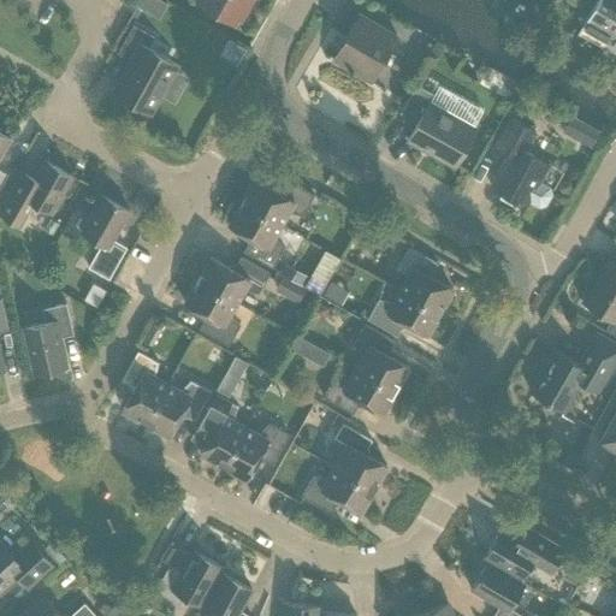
[(164,4),(157,0),(143,0),(141,5),(158,15),(164,4)]
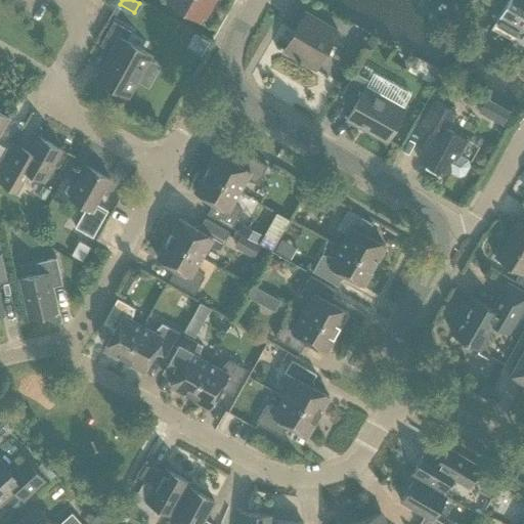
[(205,17),(214,0),(168,0),(167,1),(200,19),(202,16),(205,17)]
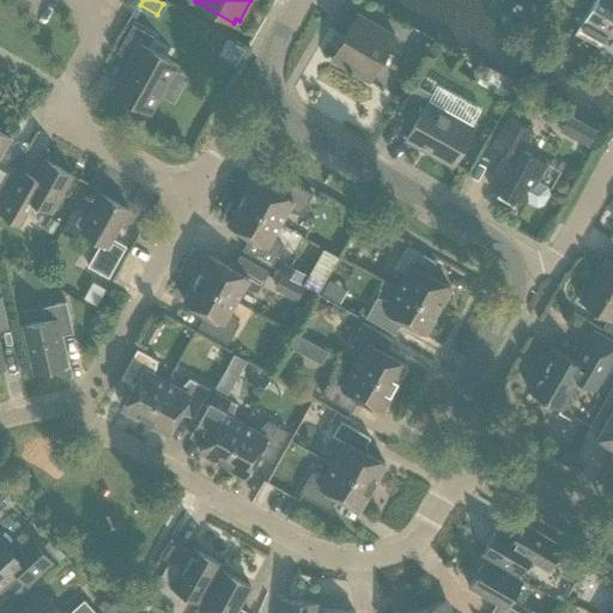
[(612,0),(563,0),(565,1),(569,5),(576,6),(581,4),(586,1),(589,6),(575,34),(600,48),(612,24),(612,0)]
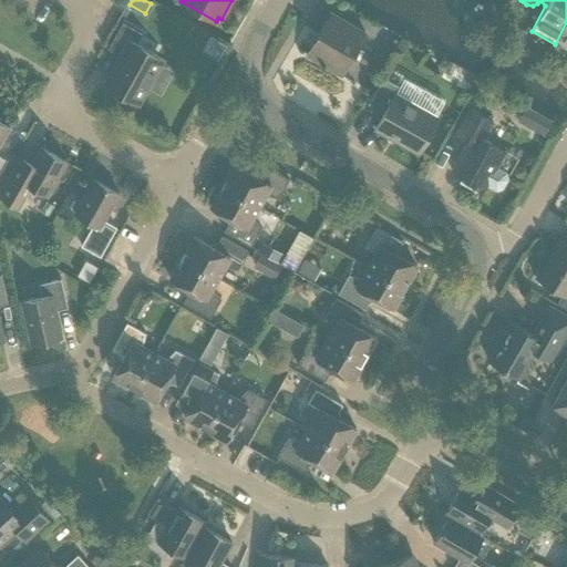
[(360,43),(366,33),(331,12),(325,22),(323,22),(311,43),(312,43),(306,54),(321,63),(322,68),(326,66),(341,75),(348,64),(348,65),(360,44),(360,43)]
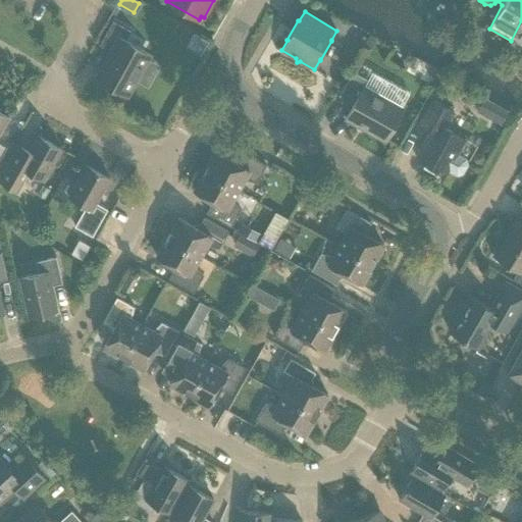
[(521,20),(511,41),(521,46),(521,20)]
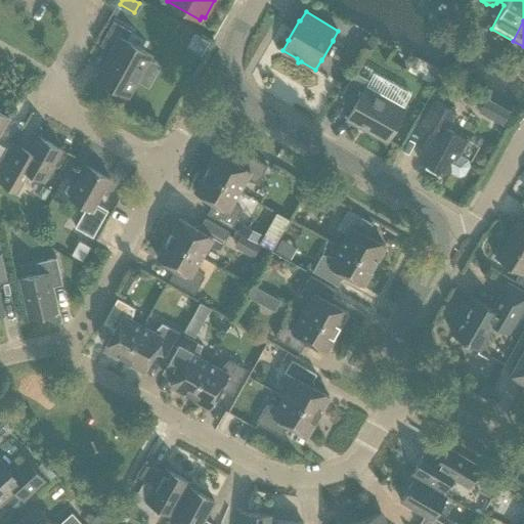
[(129,93),(149,56),(125,43),(131,32),(113,22),(100,45),(112,51),(98,77),(129,93)]
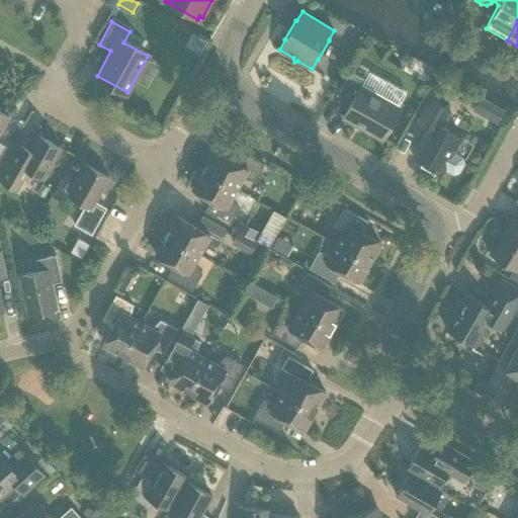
[(391,124),(400,108),(360,86),(364,79),(350,71),(337,95),(351,103),(343,116),(379,138),(387,123),(391,124)]
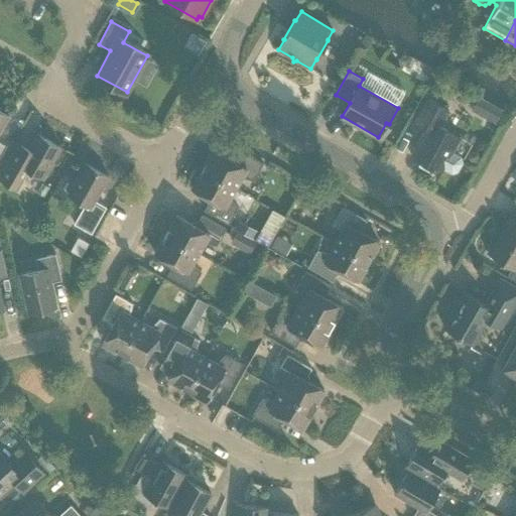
[(462,92),(456,102),(496,124),(502,114),(462,92)]
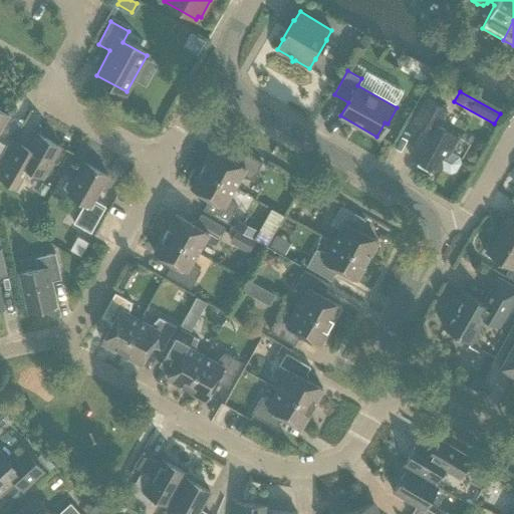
[(427,98),(414,121),(425,127),(410,155),(439,171),(441,169),(450,174),(456,172),(461,162),(459,156),(451,151),(458,137),(438,125),(447,109),(427,98)]
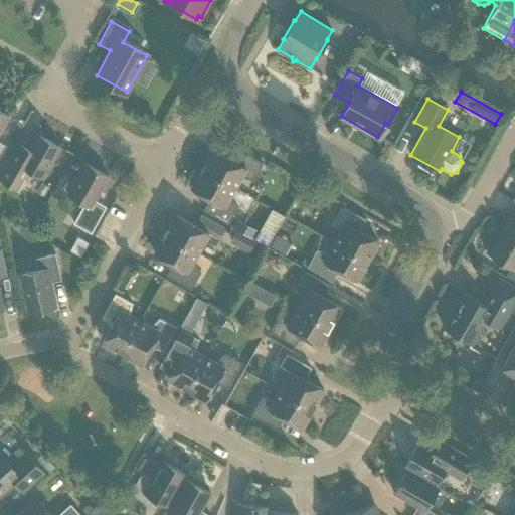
[(0,142),(0,130),(9,115),(0,110),(0,156),(6,146),(0,142)]
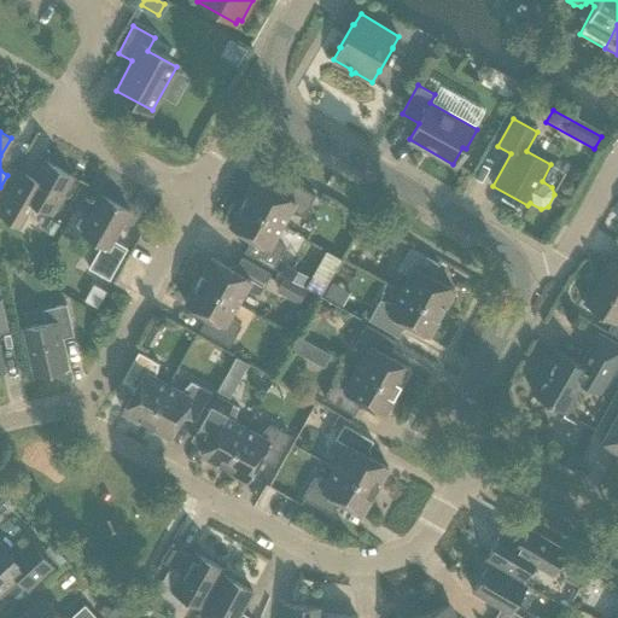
[(52,214),(73,176),(45,161),(28,190),(15,181),(0,208),(0,215),(19,226),(33,203),(52,214)]
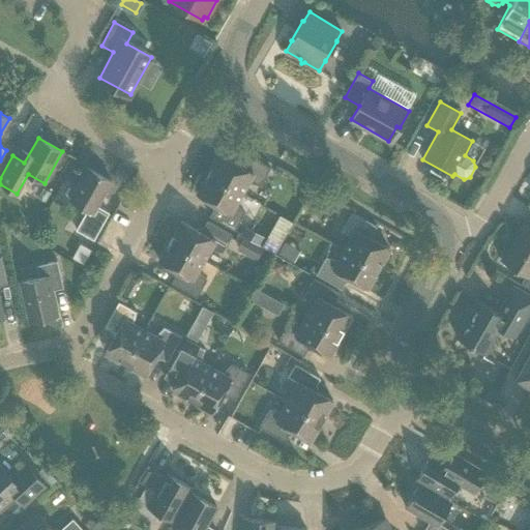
[(208,174),(242,193),(247,182),(260,185),(270,168),(245,153),(238,165),(219,153),(208,174)]
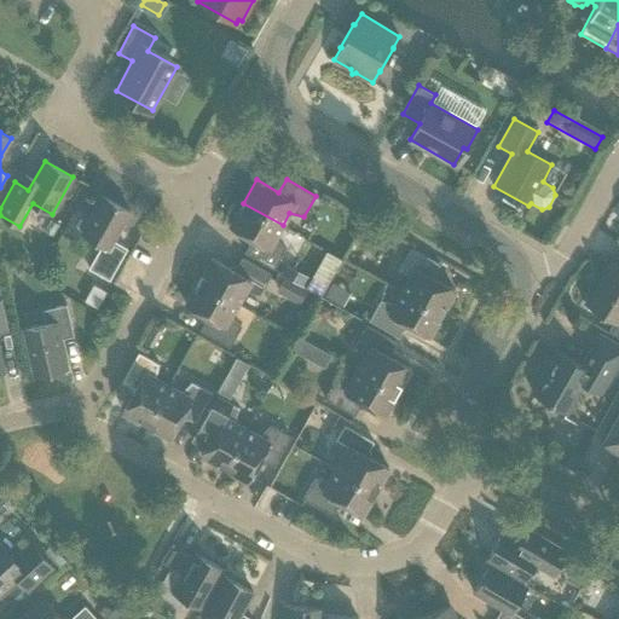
[(114,241),(131,212),(102,196),(81,233),(102,246),(90,268),(109,279),(127,248),(114,241)]
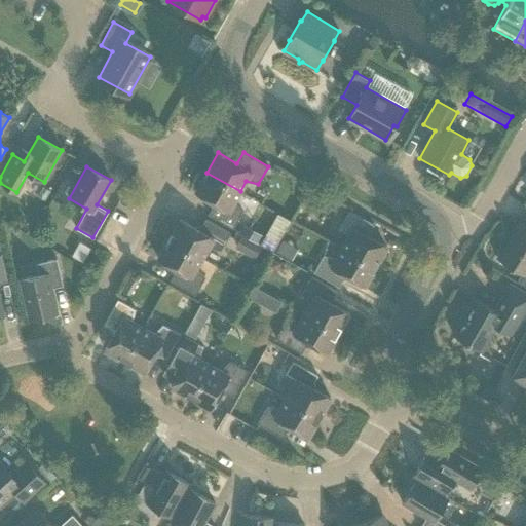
[(240,191),(207,173),(195,192),(215,203),(208,215),(233,228),(242,211),(234,202),(240,191)]
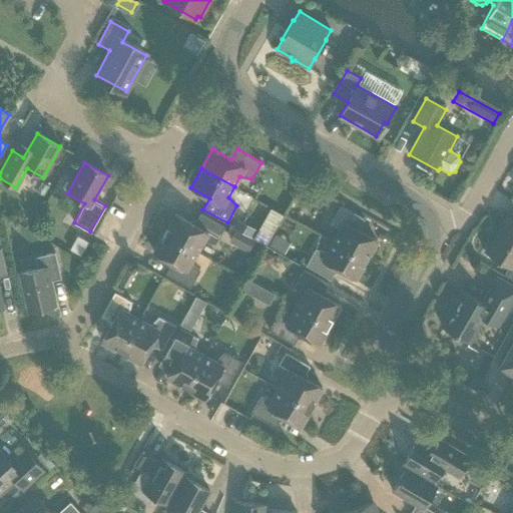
[(340,230),(334,240),(366,260),(377,240),(359,229),(365,218),(341,204),(331,221),(340,230)]
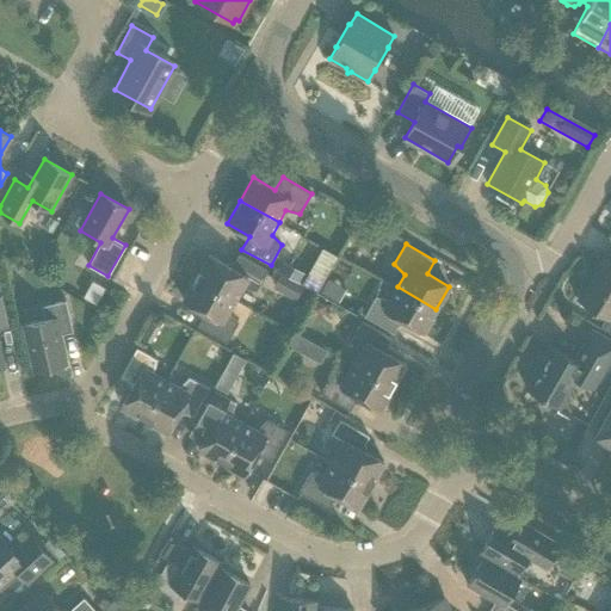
[(196,278),(235,300),(242,288),(257,291),(267,271),(239,254),(232,267),(209,254),(196,278)]
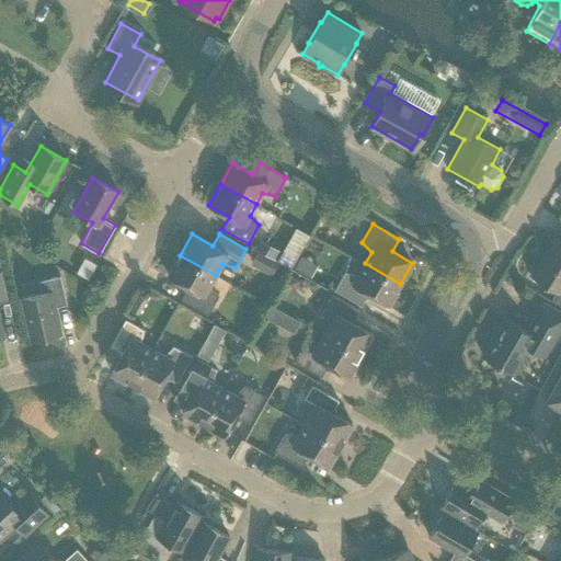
[(530,274),(560,292),(560,240),(553,236),(530,274)]
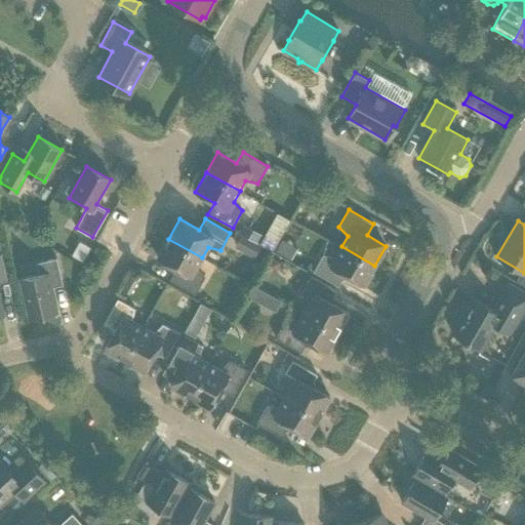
[(259,245),(272,252),(277,242),(265,235),(259,245)]
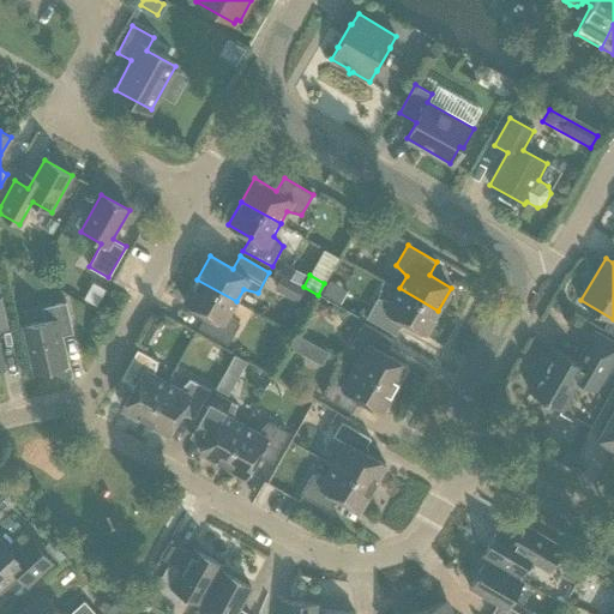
[(236,301),(197,280),(184,302),(206,314),(199,327),(228,344),(240,324),(229,313),(236,301)]
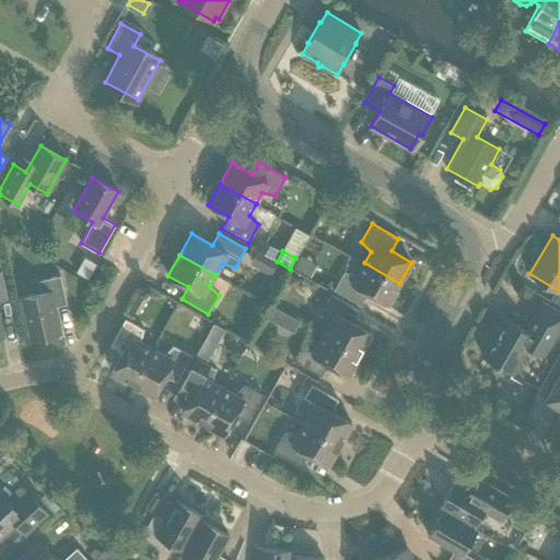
[(313,279),(319,266),(303,258),(296,271),(313,279)]
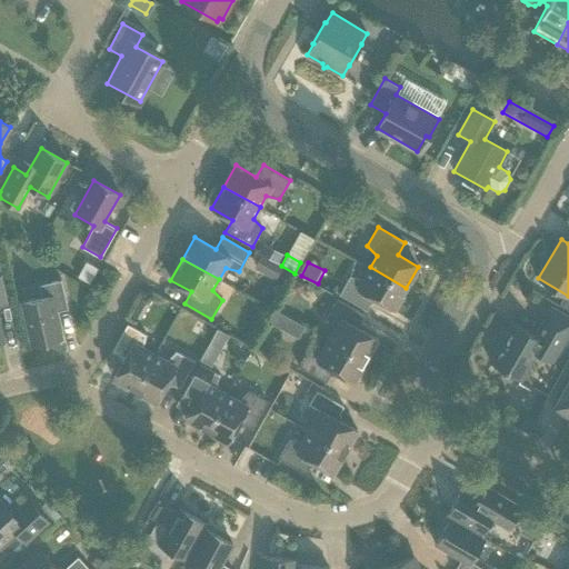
[(393,309),(406,288),(370,267),(363,279),(350,276),(339,295),(367,310),(373,298),(393,309)]
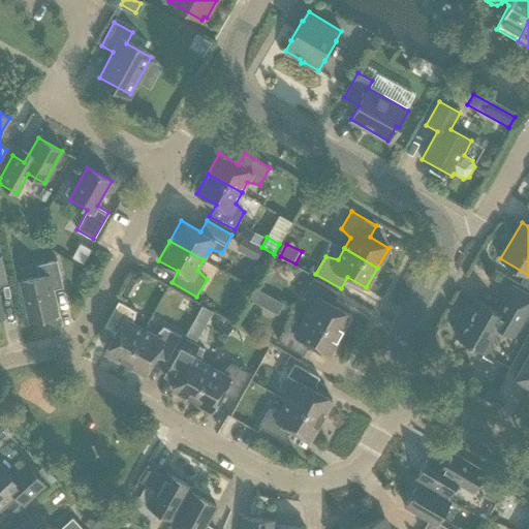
[(51,290),(63,287),(57,260),(36,265),(38,277),(22,281),(31,320),(57,315),(51,290)]
